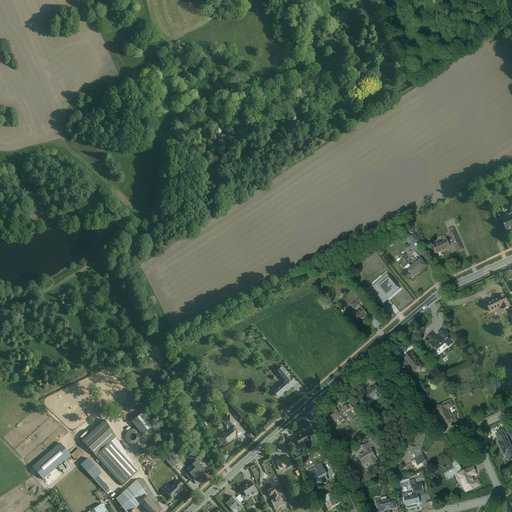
[(508,233),(511,231),(511,213),(501,218),(508,233)]
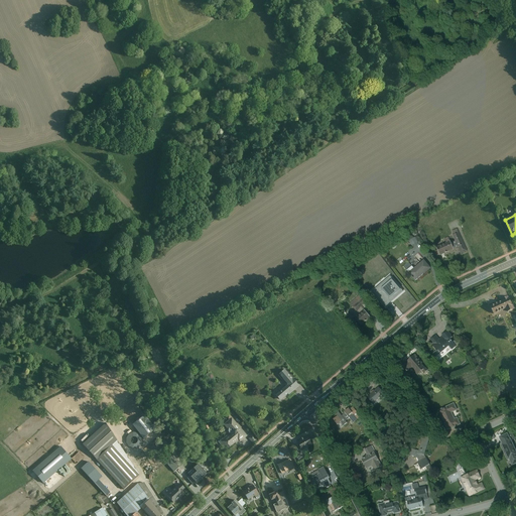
[(459,255),(468,251),(458,229),(450,232),(454,240),(436,248),(439,256),(457,249),(459,255)]
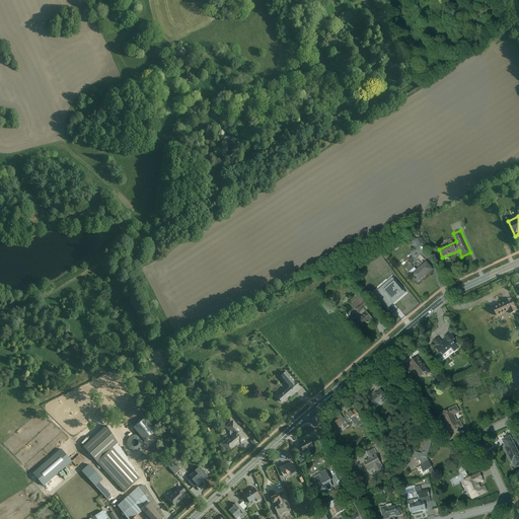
[(418,284),(433,271),(426,263),(411,276),(418,284)]
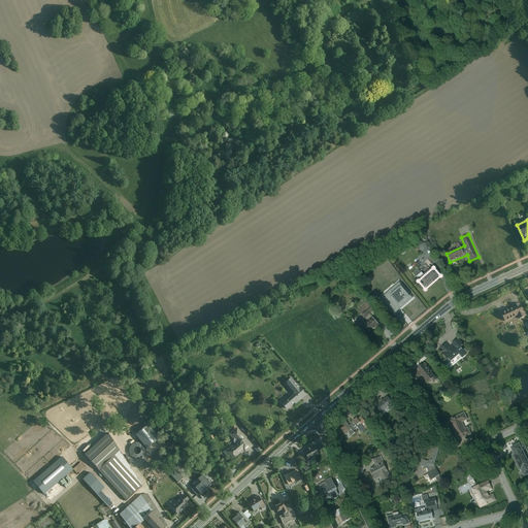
[(382,298),(394,315),(413,299),(399,284),(382,298)]
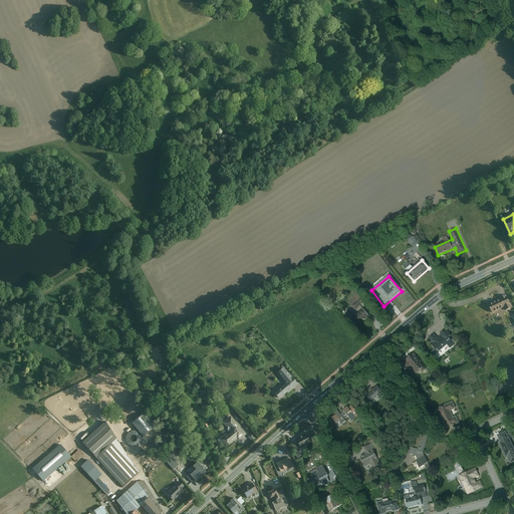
[(493,316),(512,307),(507,295),(487,304),(493,316)]
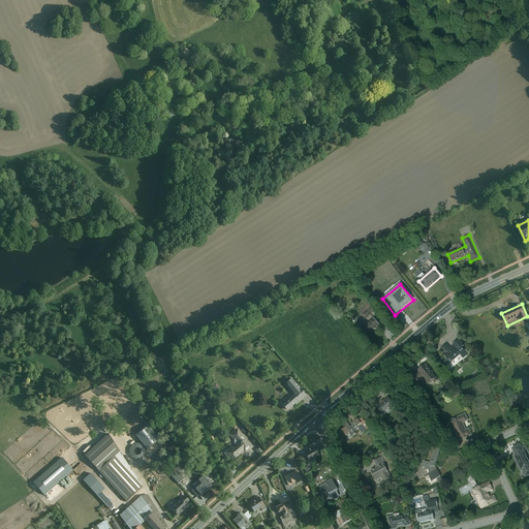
[(363,319),(372,311),(366,305),(358,312),(363,319)]
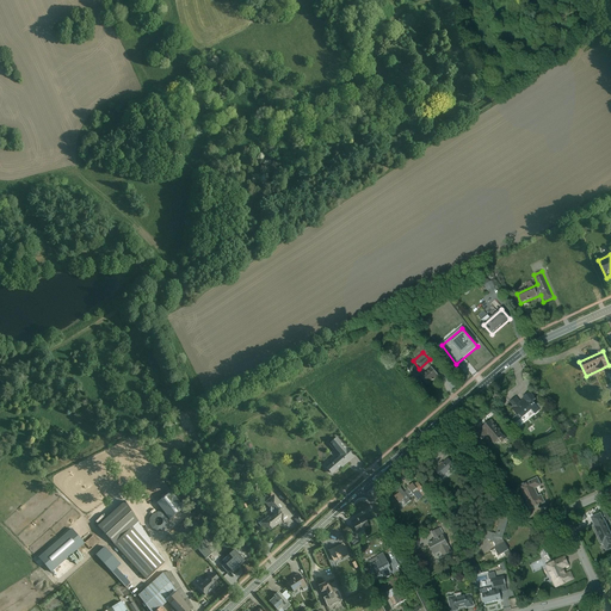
[(427,386),(439,375),(432,368),(421,378),(427,386)]
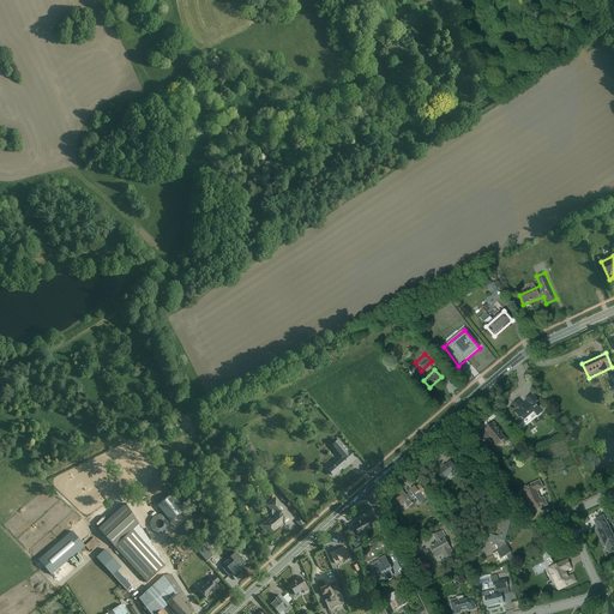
[(523,428),(543,410),(530,396),(523,402),(518,397),(511,404),(516,409),(513,410),(519,417),(516,421),(523,428)]
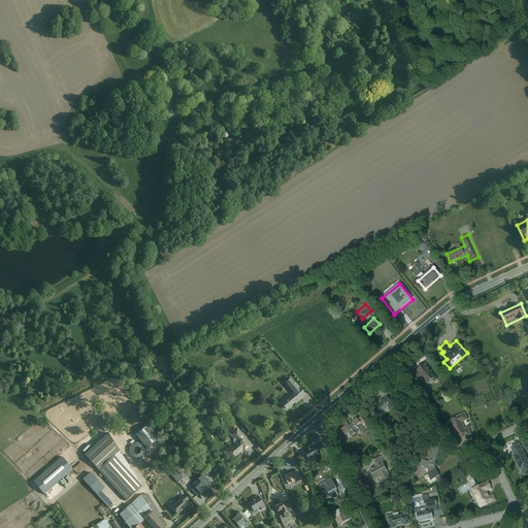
[(433,382),(437,378),(424,363),(411,373),(418,380),(422,376),(427,383),(431,380),(433,382)]
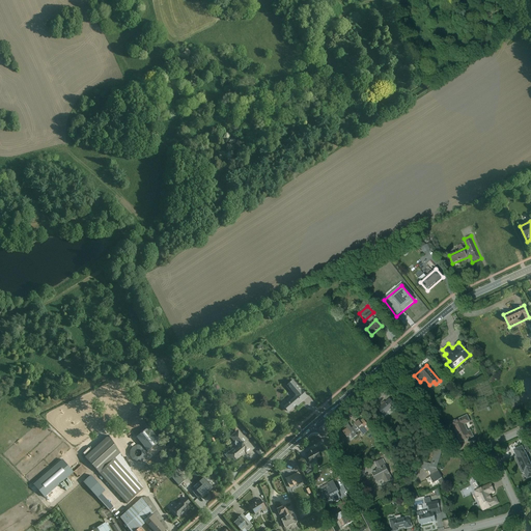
[(288,412),(307,396),(292,380),(285,386),(295,396),(283,406),(288,412)]
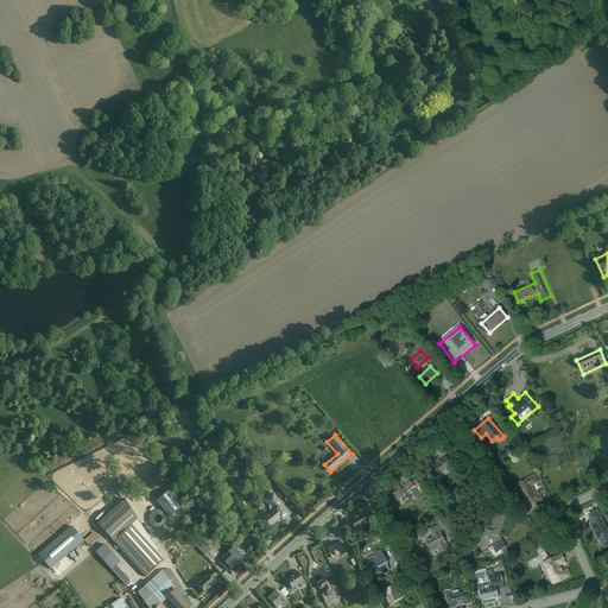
[(439,482),(455,468),(448,460),(432,474),(439,482)]
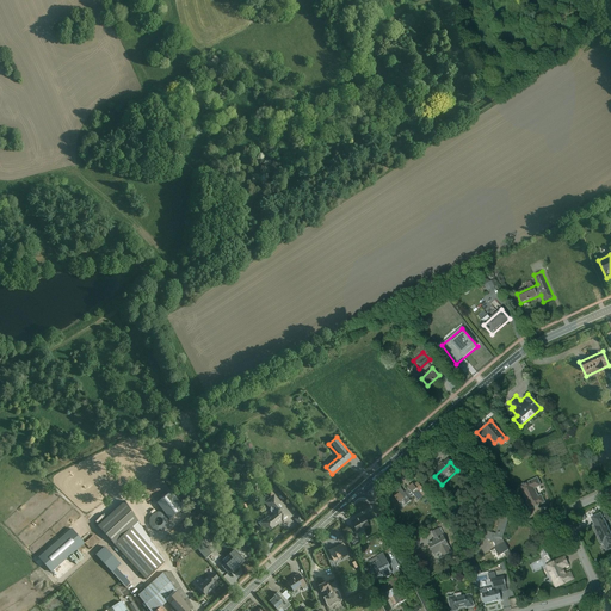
[(519,485),(531,510),(545,503),(541,493),(537,495),(535,489),(541,486),(537,476),(519,485)]
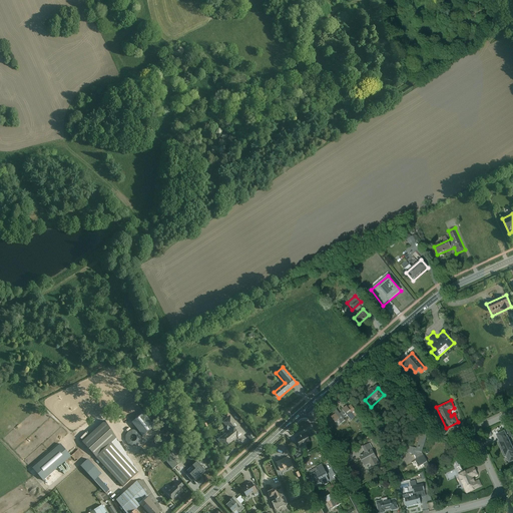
[(349,422),(359,415),(350,403),(341,410),(342,410),(340,411),(341,412),(340,413),(337,409),(333,412),(335,414),(331,417),(338,426),(347,419),(349,422)]
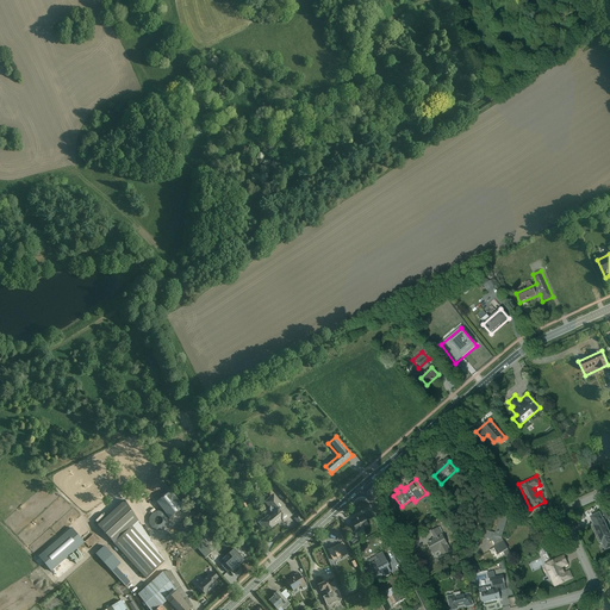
[(284,522),(292,515),(274,492),(263,502),(272,512),(260,522),(265,529),(268,527),(271,529),(282,521),(284,522)]
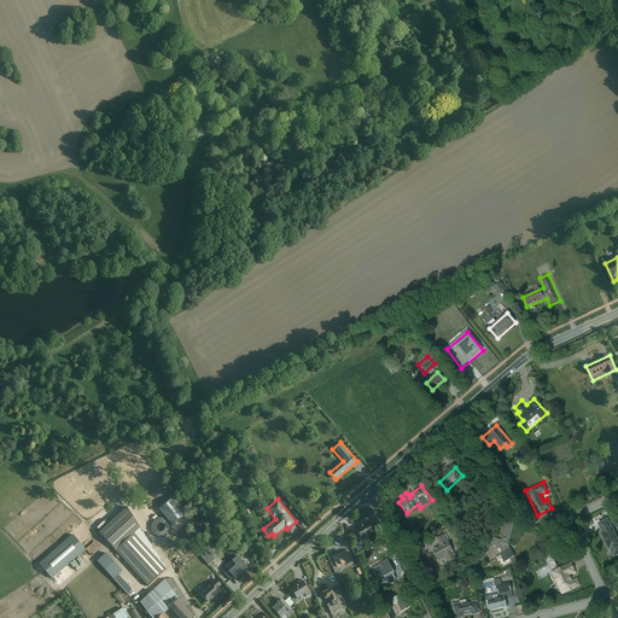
[(127,507),(99,532),(149,587),(168,570),(127,507)]
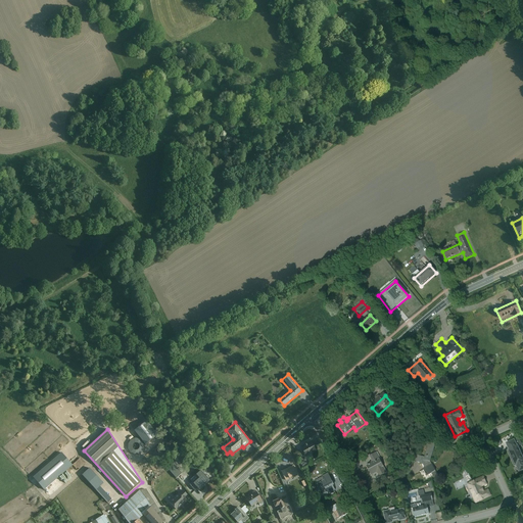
[(431,461),(436,441),(429,439),(424,459),(431,461)]
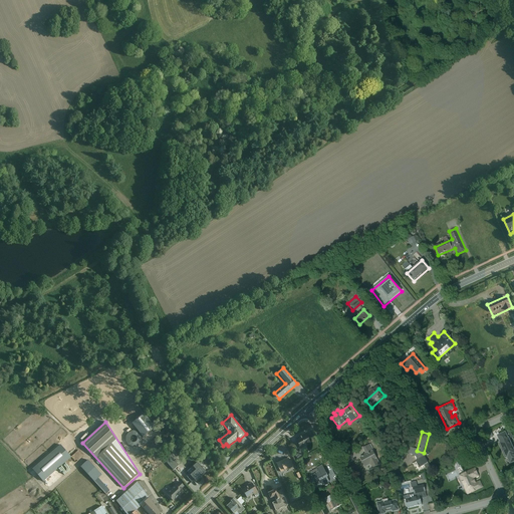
[(510,464),(513,462),(513,448),(506,432),(496,436),(510,464)]
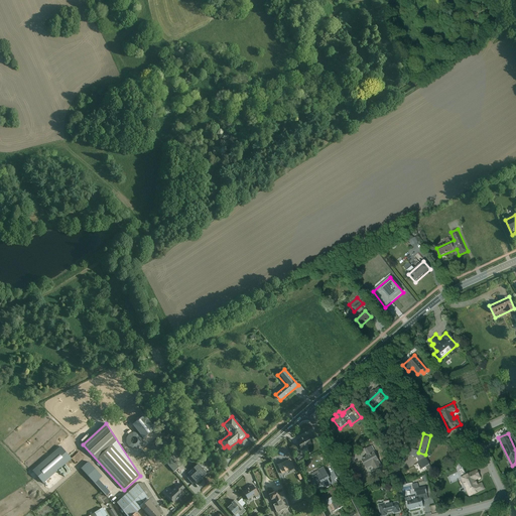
[(308,435),(296,441),(301,450),(312,445),(308,435)]
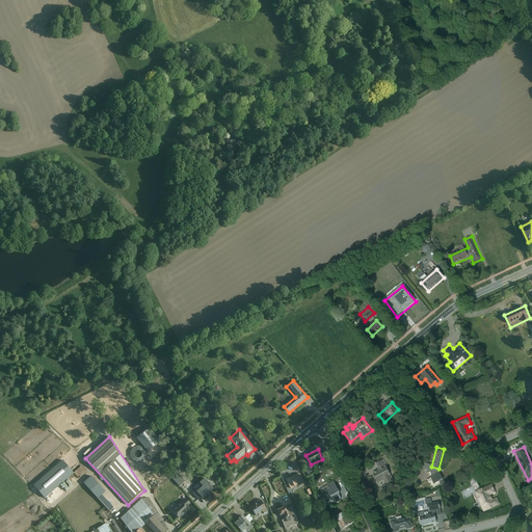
[(69,466),(73,461),(70,457),(64,461),(69,466)]
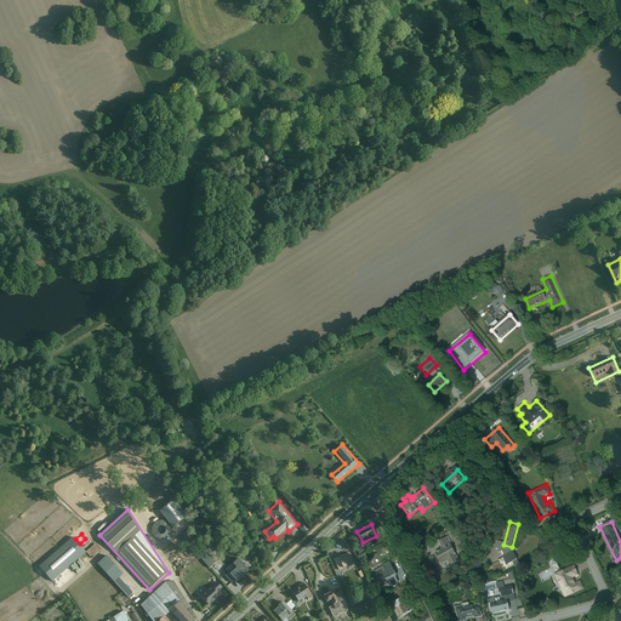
[(439,560),(455,551),(446,536),(429,546),(439,560)]
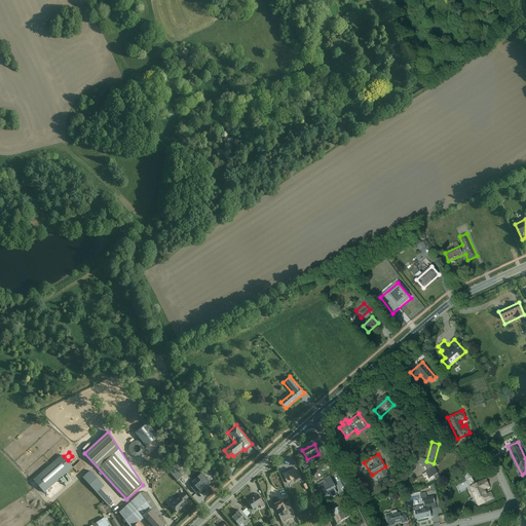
[(305,468),(313,464),(311,458),(303,462),(305,468)]
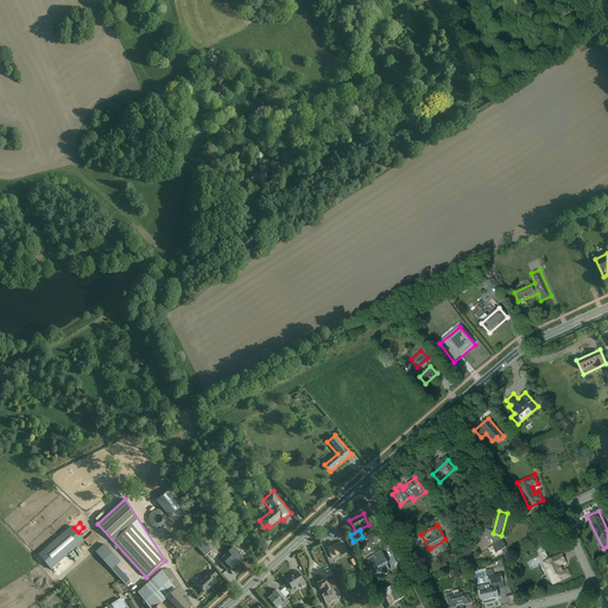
[(496,552),(507,546),(501,537),(491,544),(496,552)]
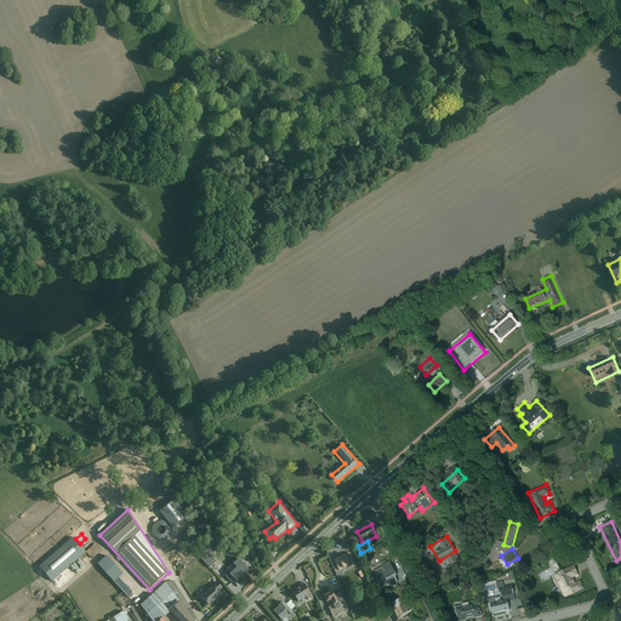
[(340,569),(354,563),(349,552),(335,559),(340,569)]
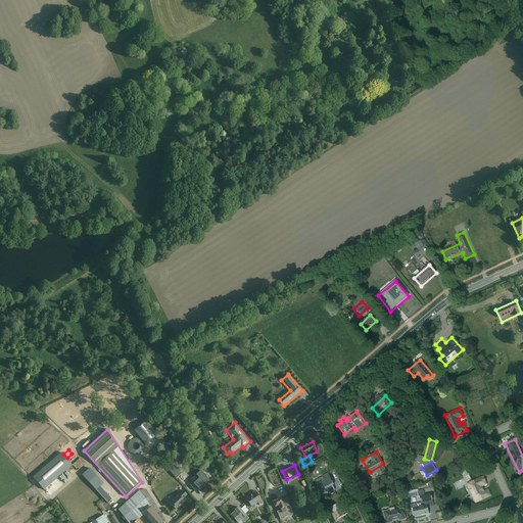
[(87,476),(112,505),(116,501),(105,488),(109,485),(94,469),(87,476)]
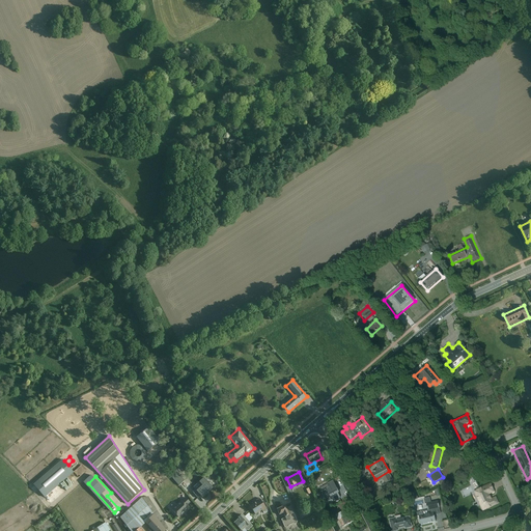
[(206,493),(213,487),(203,478),(199,482),(202,485),(193,494),(198,499),(200,496),(202,498),(207,494),(206,493)]
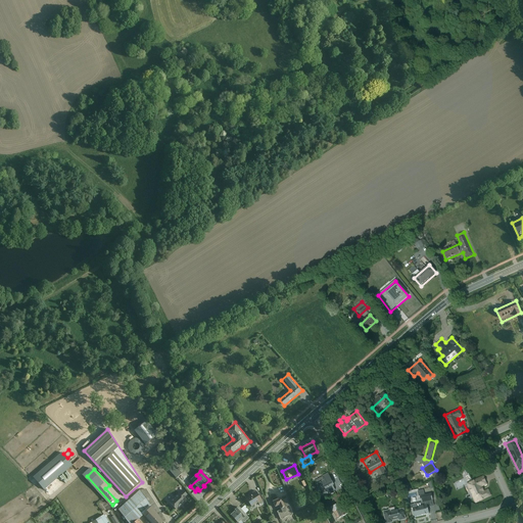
[(325,490),(334,485),(328,473),(318,478),(325,490)]
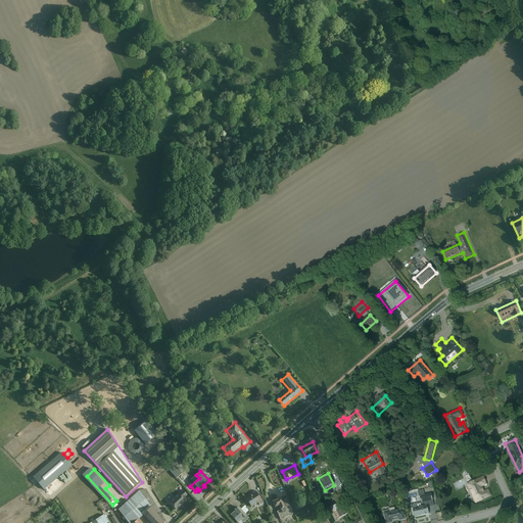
[(476,503),(492,495),(489,488),(484,490),(482,486),(487,484),(484,476),(467,484),(476,503)]
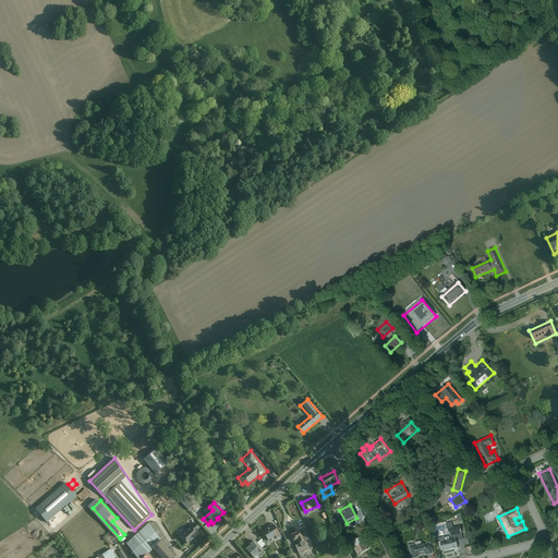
[(196,522),(181,537),(190,546),(201,535),(198,533),(203,530),(196,522)]
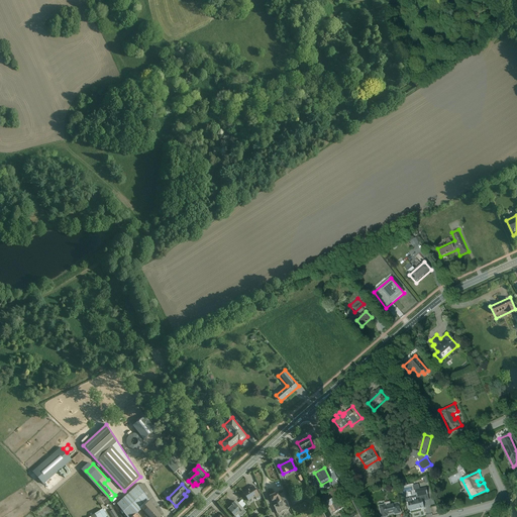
[(249,503),(261,497),(253,486),(243,492),(249,503)]
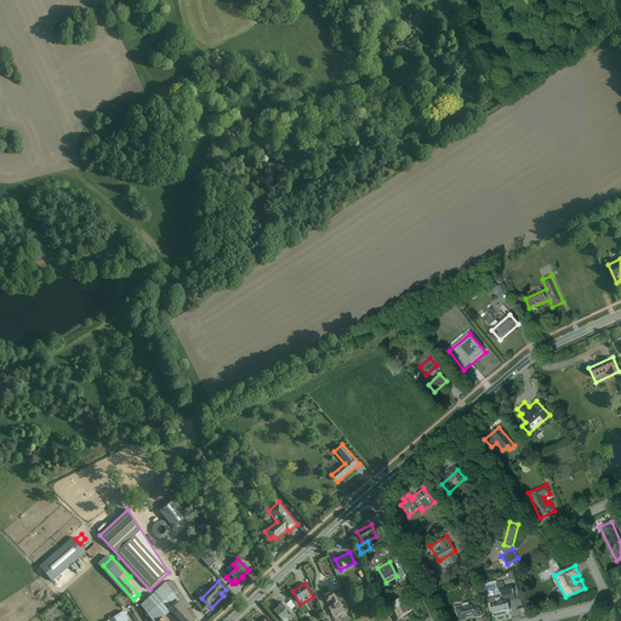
[(332,616),(348,610),(340,592),(335,593),(334,591),(324,594),(326,603),(331,600),(334,605),(329,608),(332,616)]
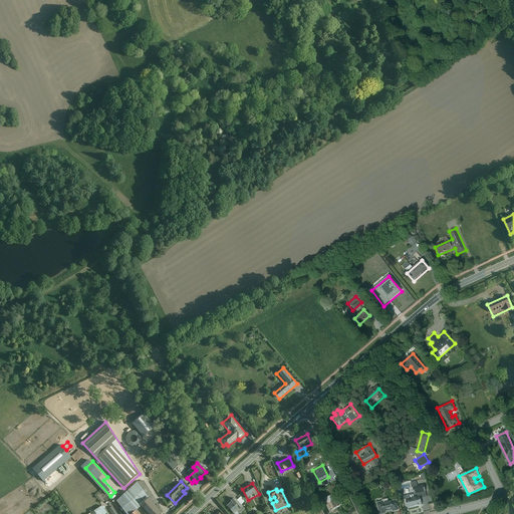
[(309,497),(306,491),(296,496),(299,502),(309,497)]
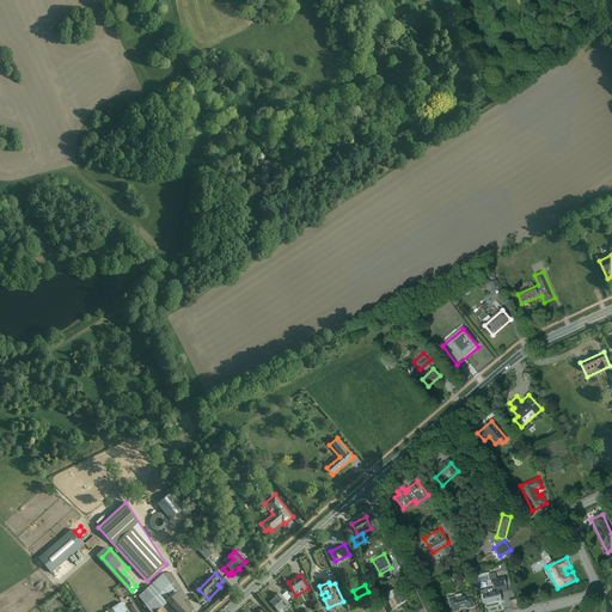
[(487,611),(494,611),(505,610),(499,586),(482,591),(487,611)]
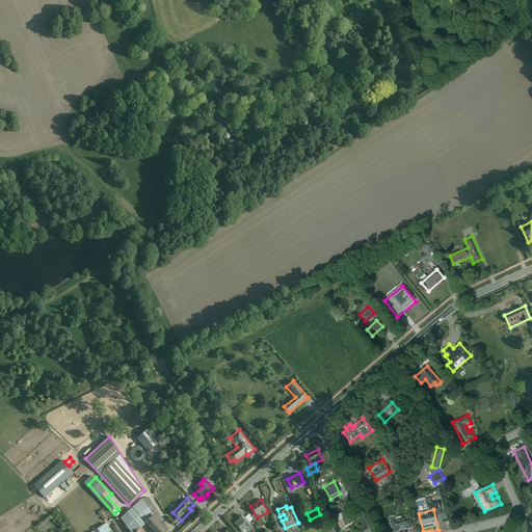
[(342,528),(350,524),(344,512),(336,516),(342,528)]
